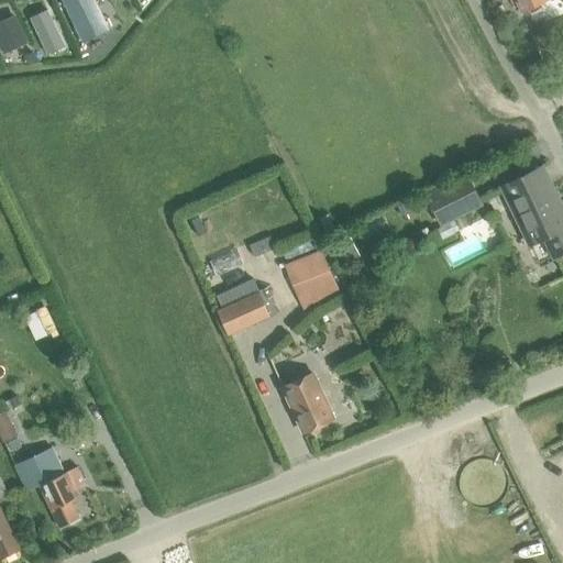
[(74,28),(90,20),(80,0),(69,0),(63,3),(74,28)]
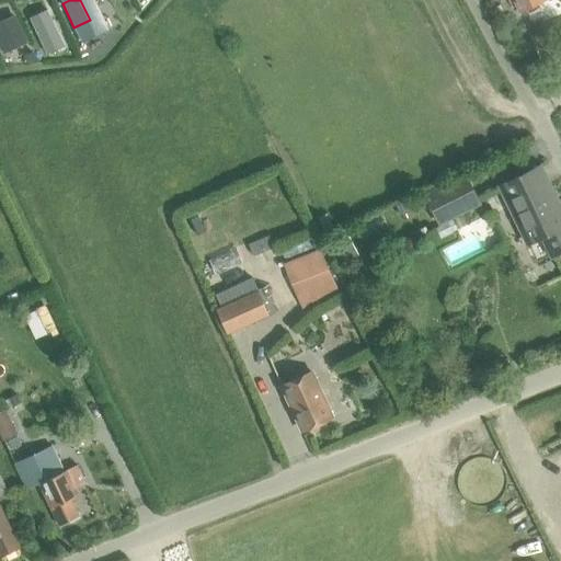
[(515,0),(521,12),(545,0),(515,0)]
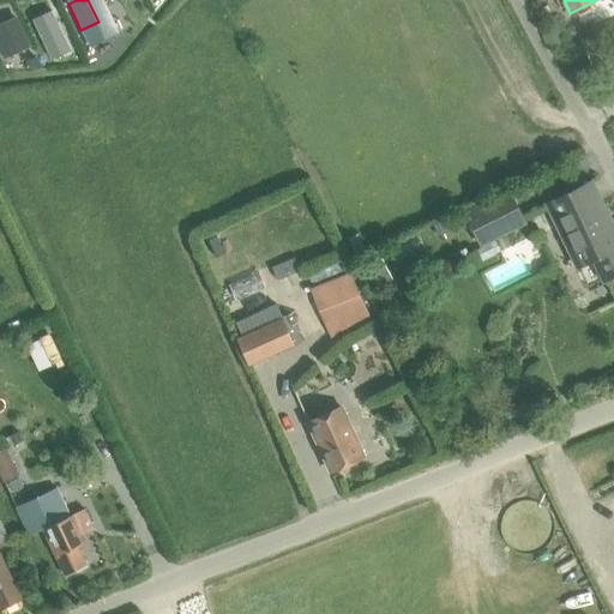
[(50,58),(68,49),(50,11),(32,19),(50,58)]
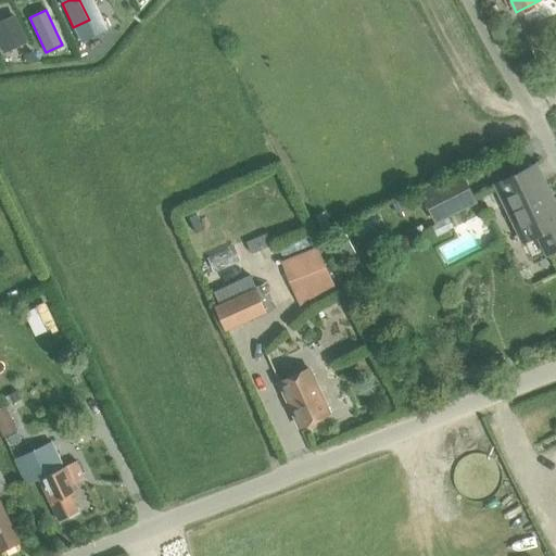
[(0,42),(3,51),(25,42),(14,16),(0,23),(0,42)]
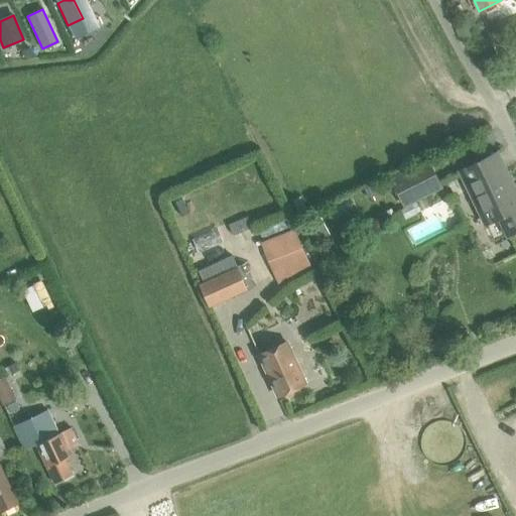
[(30,49),(22,53),(26,61),(34,57),(30,49)]
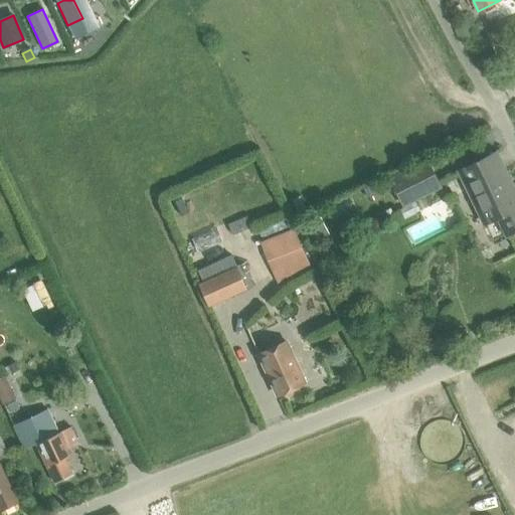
[(501,216),(510,233),(514,230),(514,194),(494,153),(460,170),(486,223),(501,216)]
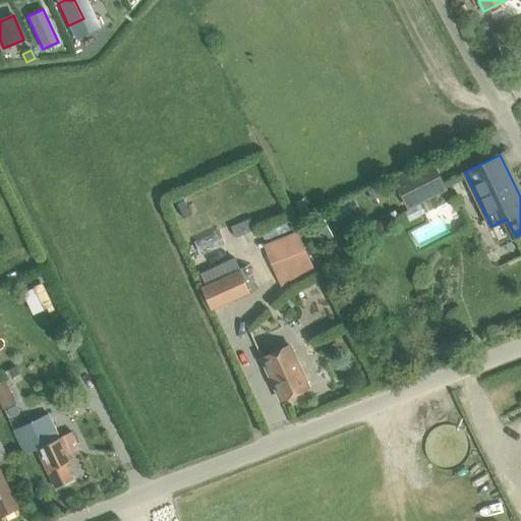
[(432,164),(396,182),(406,204),(443,185),(432,164)]
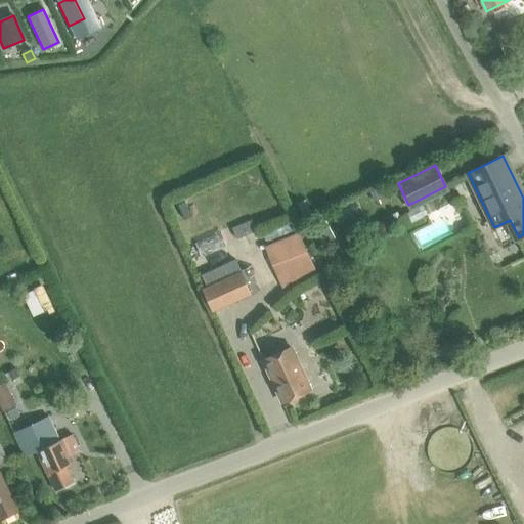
[(313,228),(332,261),(342,255),(324,222),(313,228)]
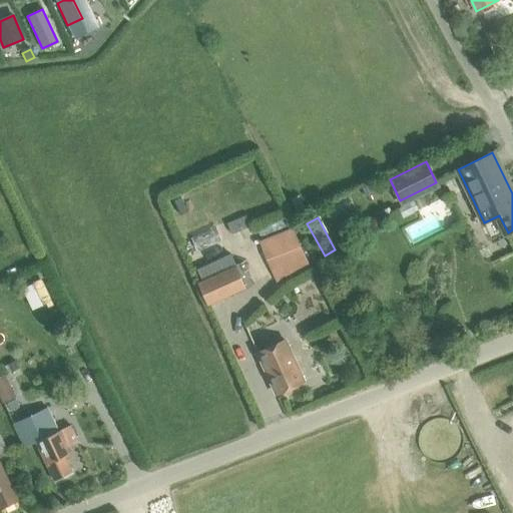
[(311,271),(300,243),(297,244),(292,229),(261,241),(267,258),(278,285),(311,271)]
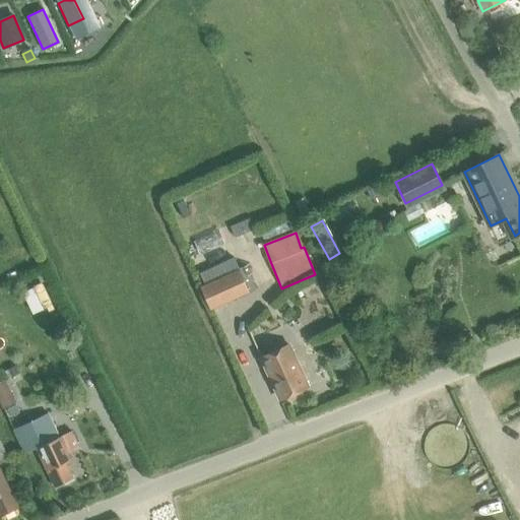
[(200,285),(210,308),(248,291),(238,269),(200,285)]
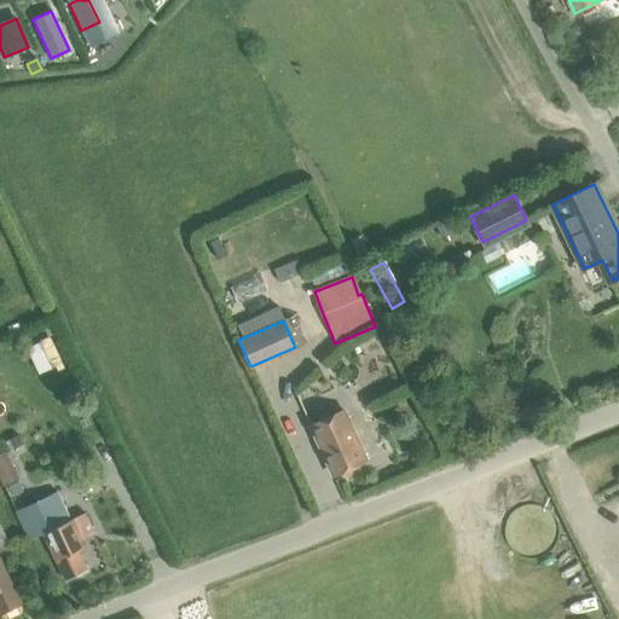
[(48,375),(67,370),(53,329),(36,334),(48,375)]
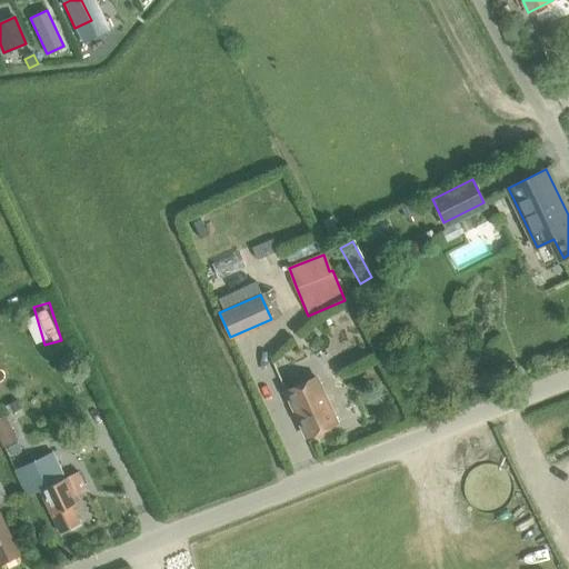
[(346,313),(332,321),(339,333),(352,326),(346,313)]
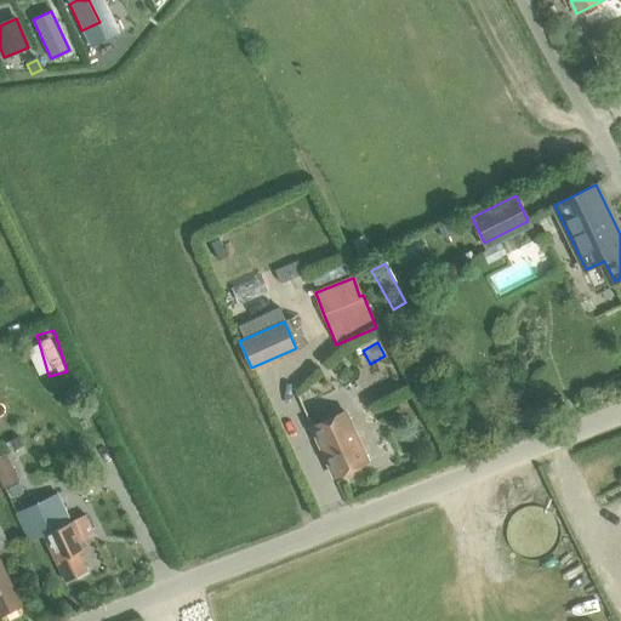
[(72,376),(62,381),(68,391),(77,386),(72,376)]
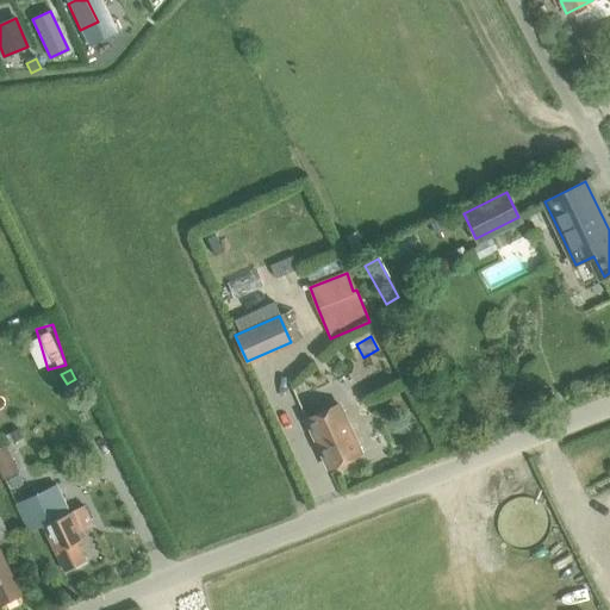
[(361,453),(338,404),(306,419),(328,468),(361,453)]
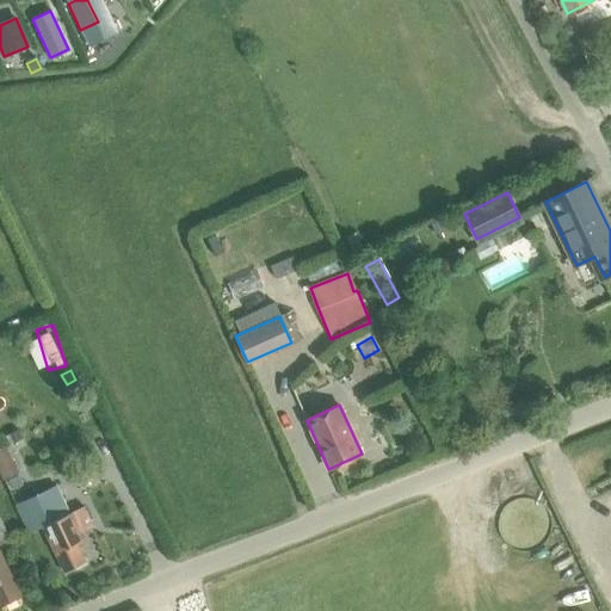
[(19,431),(7,437),(11,445),(23,440),(19,431)]
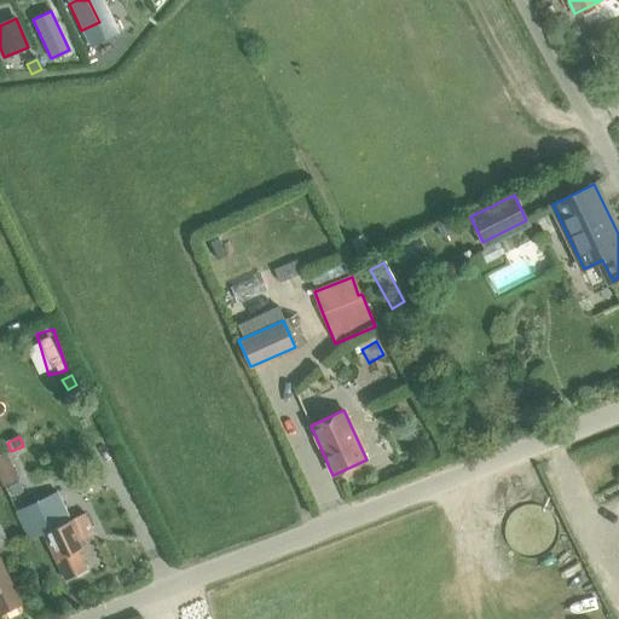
[(0,479),(4,486),(19,479),(6,451),(0,453),(0,479)]
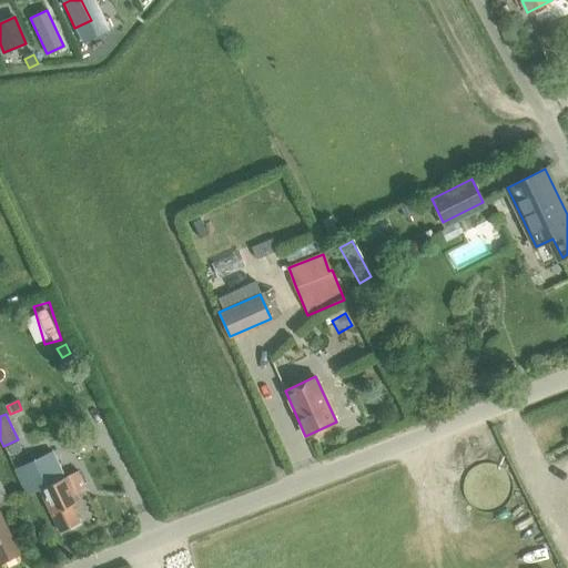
[(71,506),(80,503),(73,490),(84,485),(78,470),(63,476),(53,455),(18,470),(29,496),(40,492),(60,534),(79,525),(71,506)]
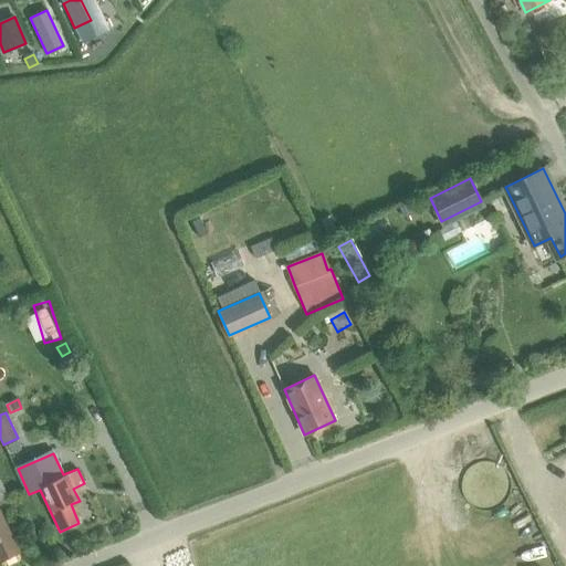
[(0,563),(18,553),(0,514),(0,504),(9,501),(0,482),(0,563)]
